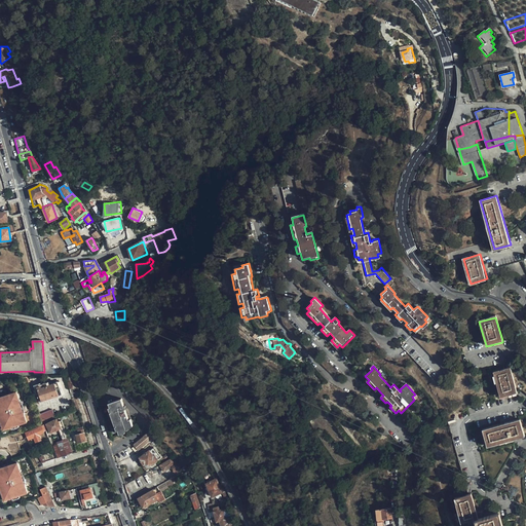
[(493,373),(500,398),(523,391),(525,393),(525,383),(524,383),(515,385),(510,368),(493,373)]
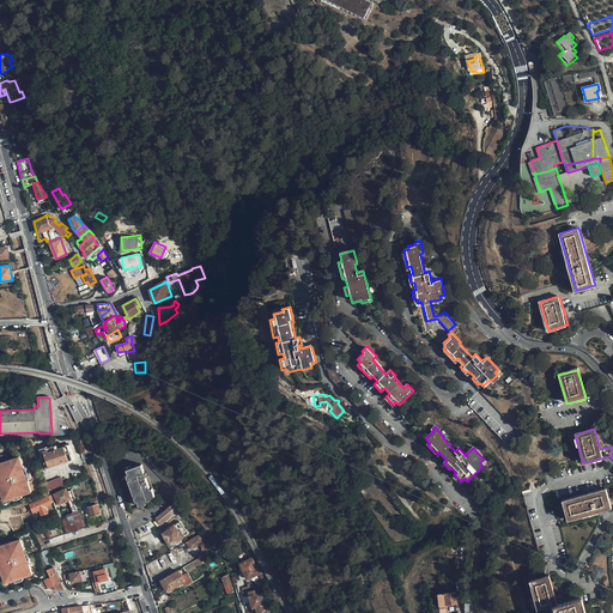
[(74,459),(70,444),(59,448),(58,444),(48,448),(48,447),(42,449),(43,454),(42,454),(47,468),(74,459)]
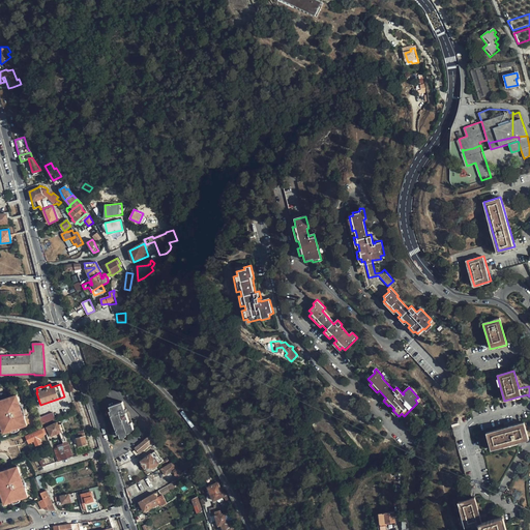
[(20,429),(28,425),(25,417),(24,417),(20,404),(21,403),(18,394),(0,400),(0,416),(0,417),(3,424),(1,425),(4,434),(12,431),(20,429)]
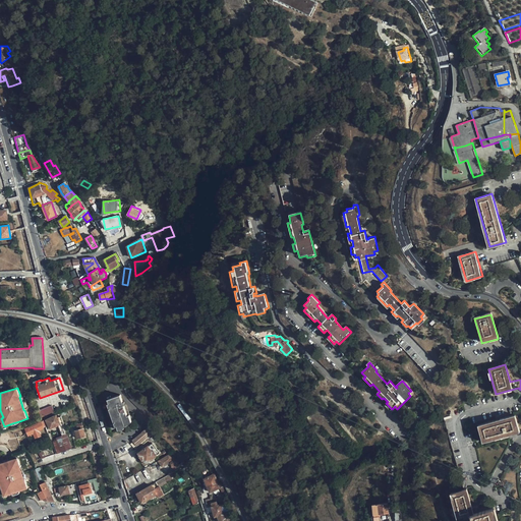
[(156,415),(135,394),(130,398),(151,420),(156,415)]
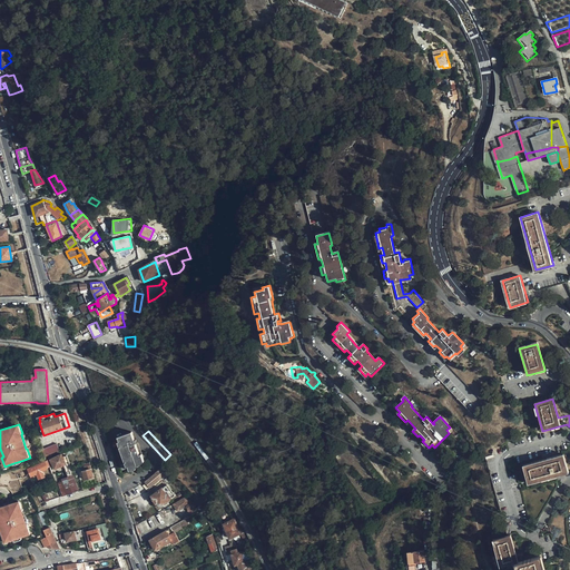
[(145,461),(139,442),(137,443),(133,432),(119,436),(124,450),(123,450),(126,461),(128,461),(130,471),(137,469),(137,468),(145,461)]
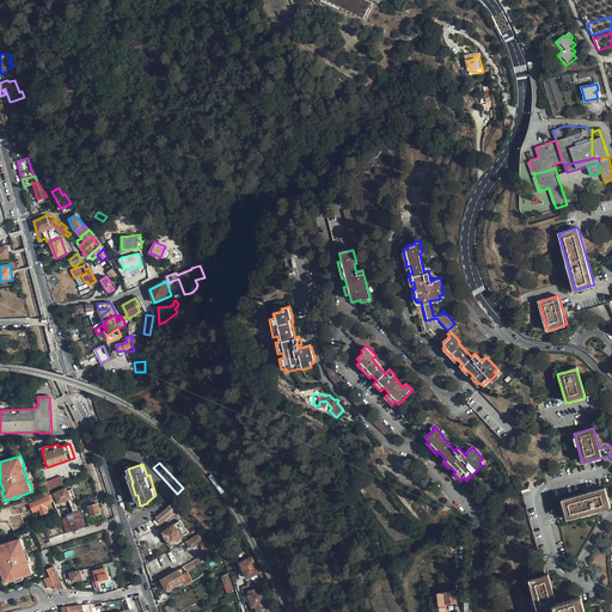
[(69,482),(66,475),(62,476),(60,471),(47,476),(49,482),(50,482),(53,488),(69,482)]
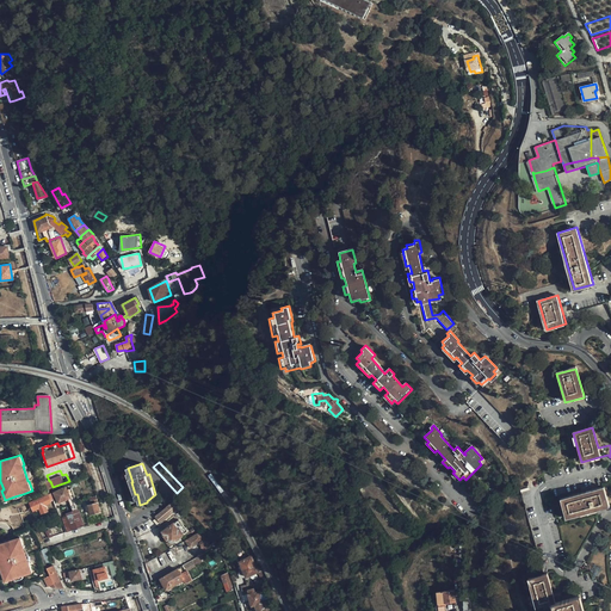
[(78,508),(71,486),(51,493),(53,500),(54,500),(59,499),(60,501),(67,499),(69,504),(72,511),(78,508)]
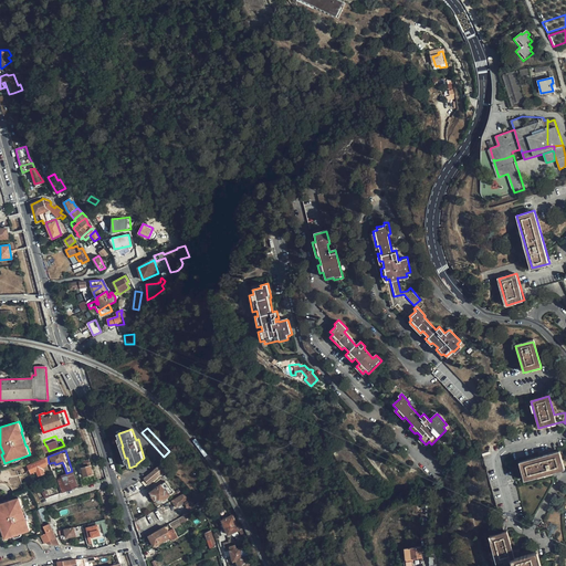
[(565,470),(559,453),(519,464),(524,483),(565,471),(565,470)]
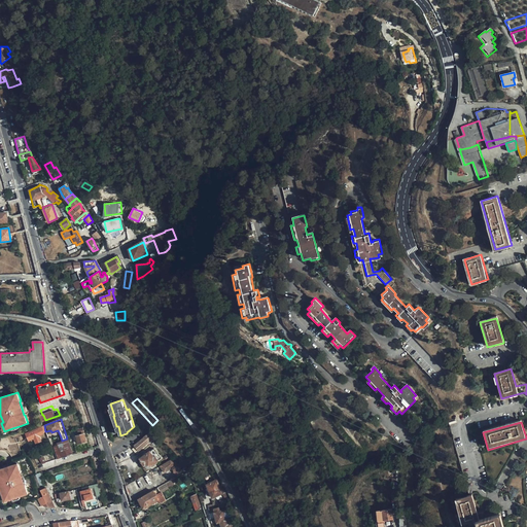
[(45,431),(44,425),(27,432),(30,440),(39,435),(45,431)]
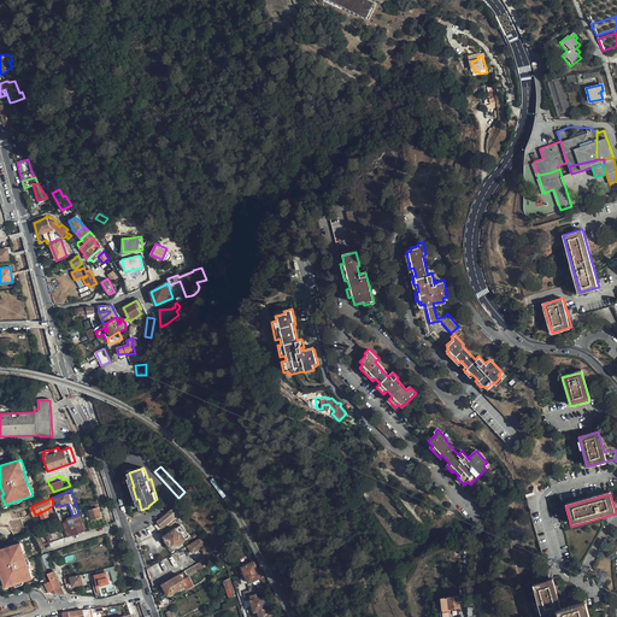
[(101,517),(97,501),(90,503),(93,510),(89,511),(92,519),(101,517)]
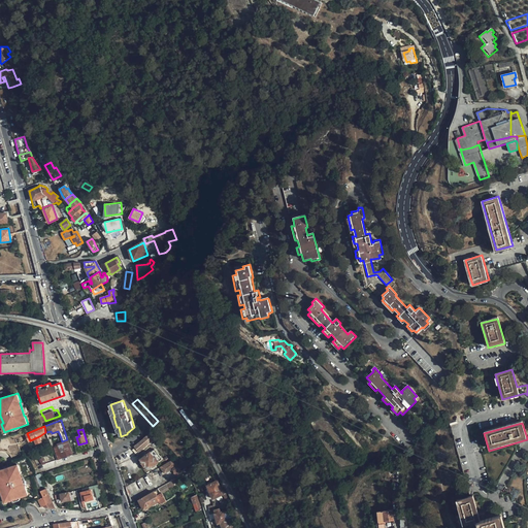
[(63,459),(73,455),(67,439),(62,441),(60,435),(57,436),(58,440),(57,441),(58,443),(56,444),(57,448),(58,447),(63,459)]
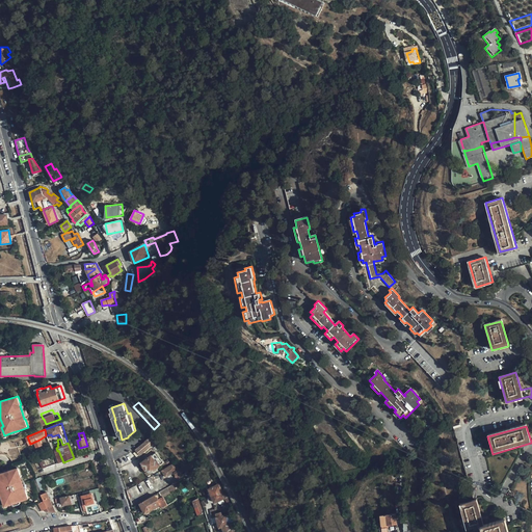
[(150,439),(133,449),(135,451),(133,452),(137,458),(154,444),(150,439)]
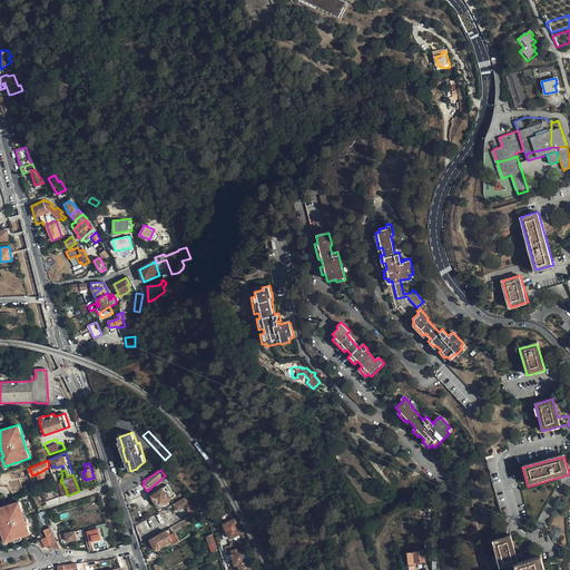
[(174,495),(167,485),(151,495),(154,499),(153,499),(156,503),(158,502),(158,504),(161,504),(174,495)]
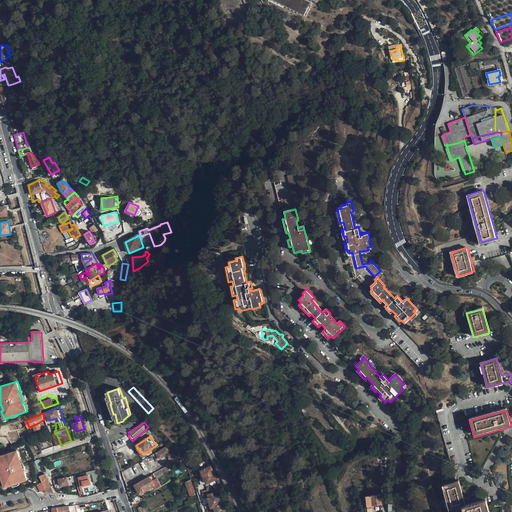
[(169,450),(167,447),(156,453),(159,459),(167,455),(168,458),(170,462),(176,459),(173,454),(172,452),(170,451),(169,450)]
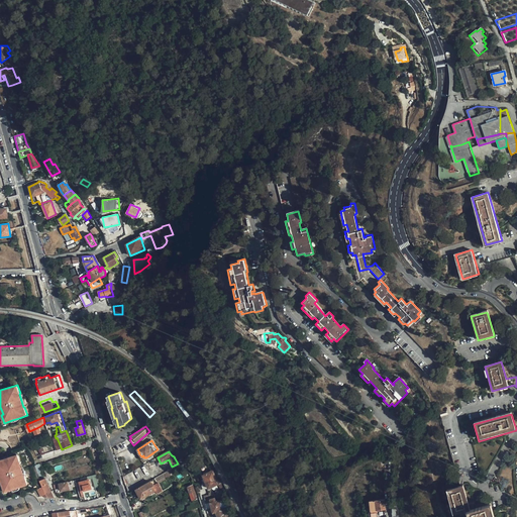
[(20,487),(28,485),(25,476),(24,476),(19,462),(21,462),(18,454),(0,459),(0,473),(1,477),(3,484),(2,485),(5,492),(13,489),(20,487)]
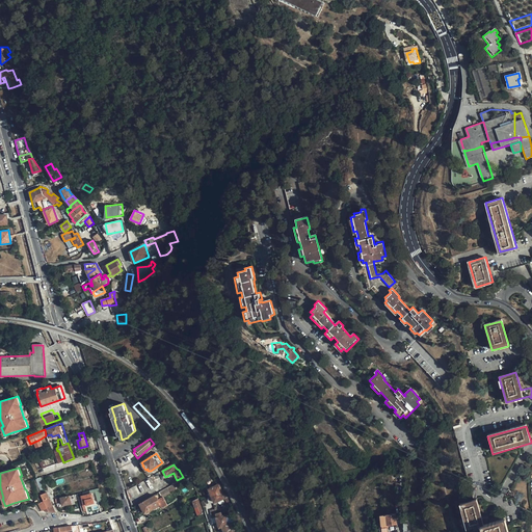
[(211,496),(223,490),(220,484),(208,489),(211,496)]
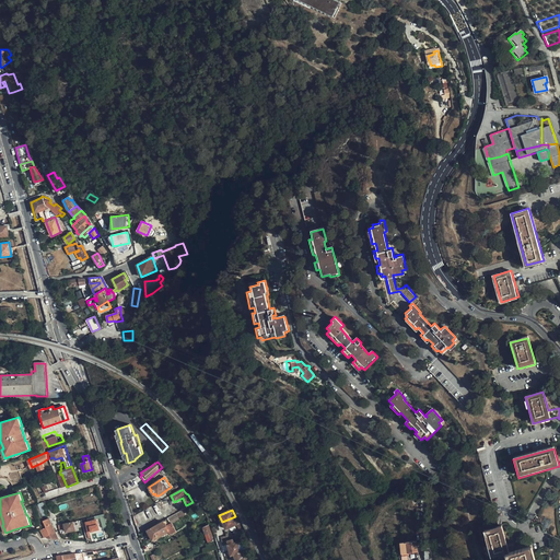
[(107,527),(104,514),(94,516),(95,520),(100,518),(103,528),(107,527)]
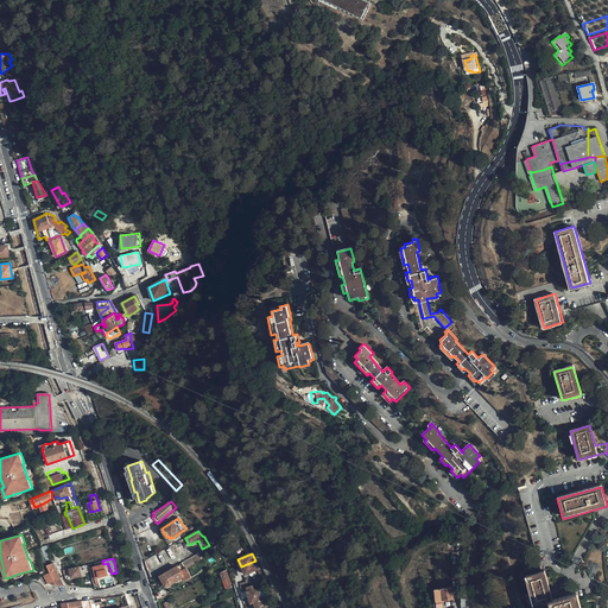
[(192,562),(191,558),(178,565),(179,568),(187,564),(192,562)]
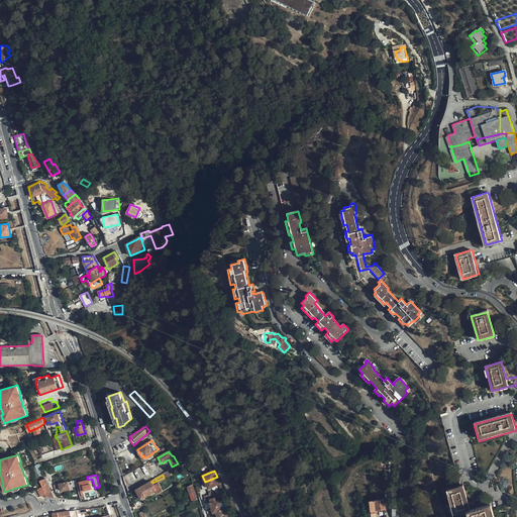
[(219,484),(217,477),(205,482),(208,488),(219,484)]
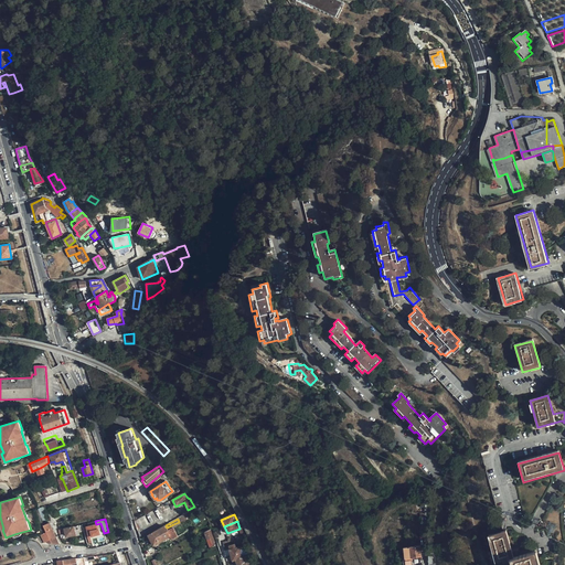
[(42,534),(45,543),(48,542),(56,537),(50,523),(44,525),(46,532),(42,534)]
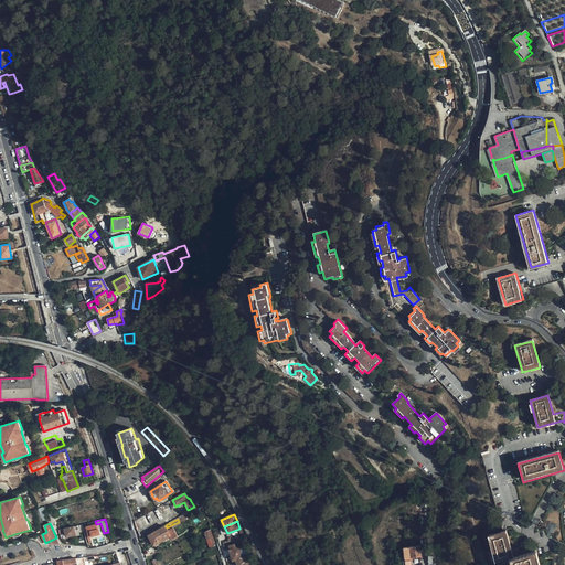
[(99,534),(97,525),(85,529),(87,537),(99,534)]
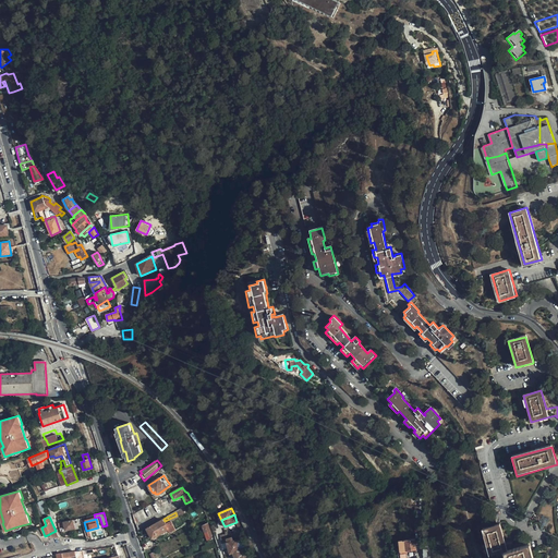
[(164,519),(147,529),(153,538),(168,530),(167,529),(166,525),(164,522),(165,521),(164,519)]
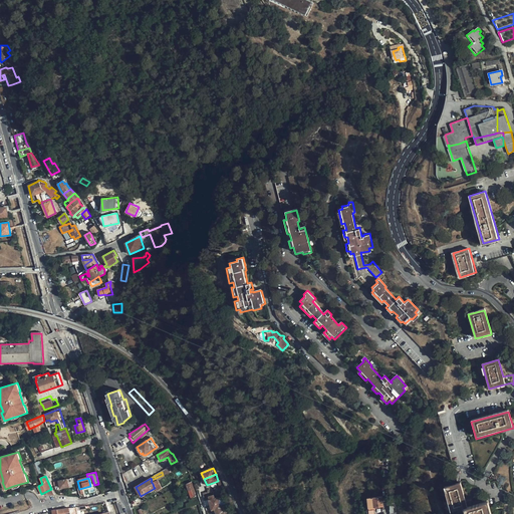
[(67,479),(53,482),(54,485),(59,484),(60,488),(68,486),(67,479)]
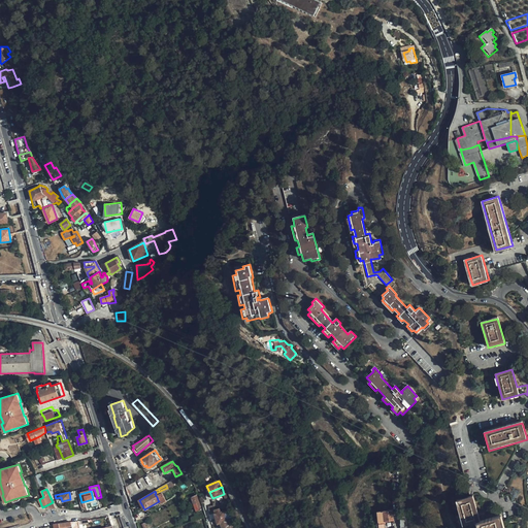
[(504,527),(500,514),(481,519),(473,494),(457,499),(464,524),(477,520),(479,527),(504,527)]
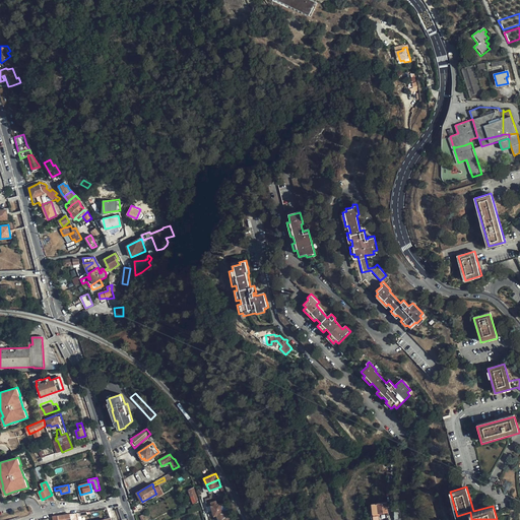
[(197,500),(193,488),(188,490),(193,504),(194,503),(195,506),(199,504),(197,500)]
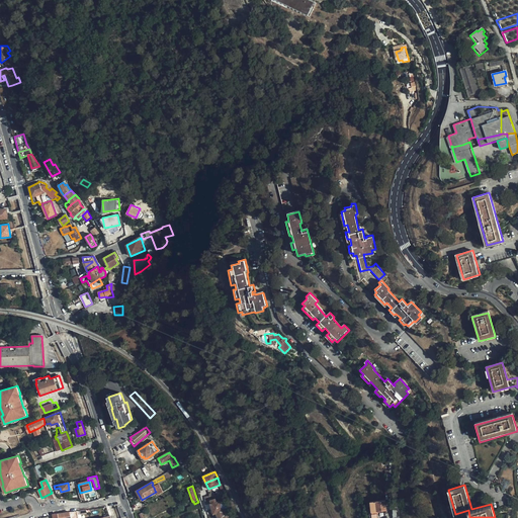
[(204,497),(204,505),(216,502),(214,499),(209,500),(208,496),(204,497)]
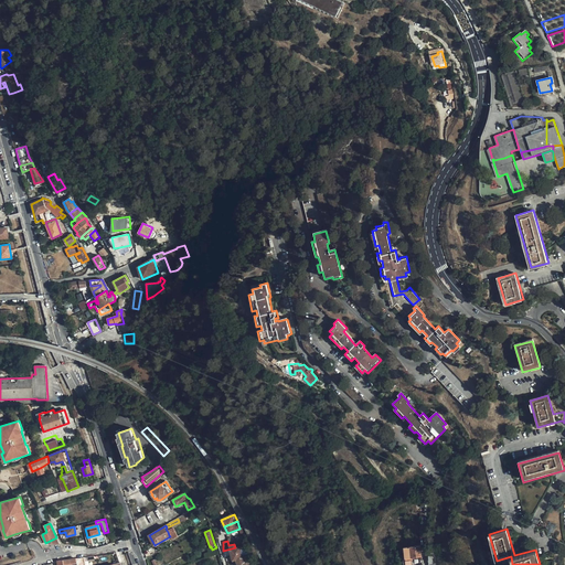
[(244,551),(243,545),(235,547),(223,551),(225,556),(230,555),(232,561),(235,560),(242,557),(241,552),(244,551)]
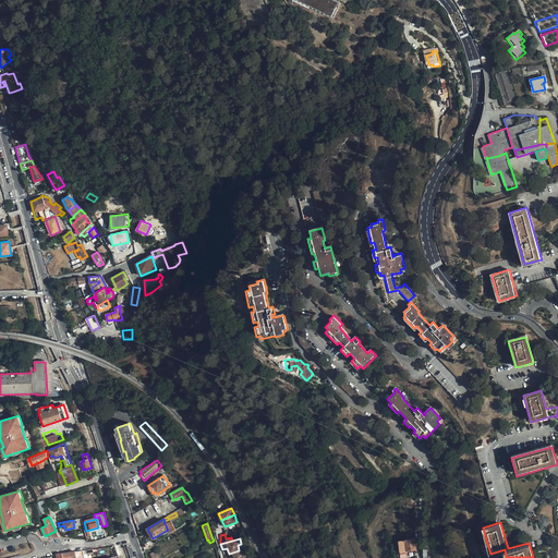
[(417,550),(415,538),(398,542),(400,554),(417,550)]
